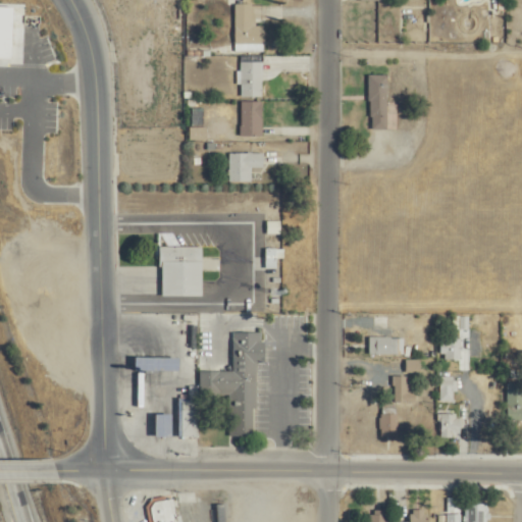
[(236,52),(265,52),(265,5),(237,4),(236,52)]
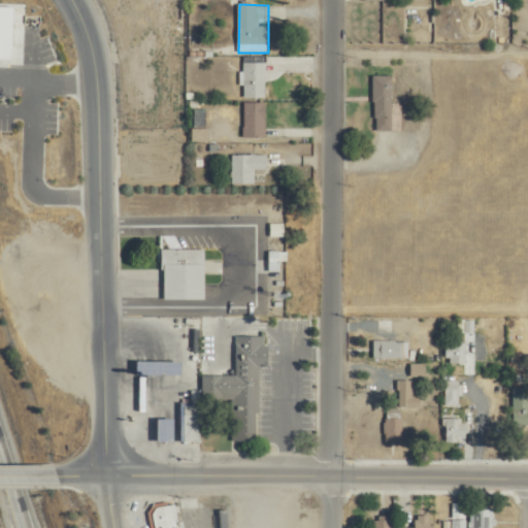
[(244,98),(266,98),(266,63),(244,63),(244,98)]
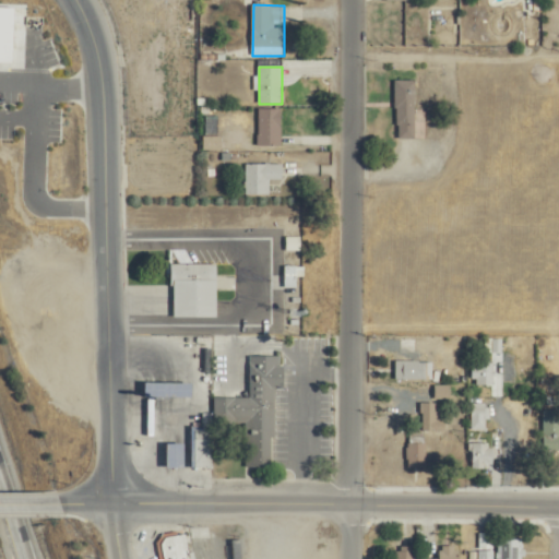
[(416,138),(416,80),(396,80),(396,138),(416,138)]
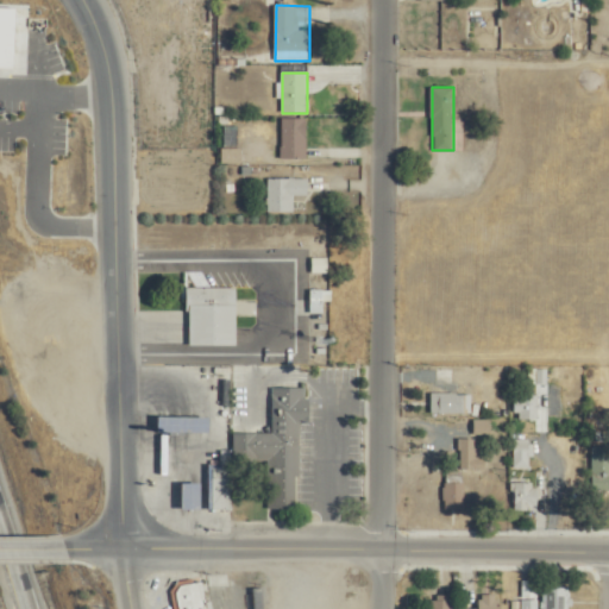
[(282,159),(307,159),(308,118),(282,118),(282,159)]
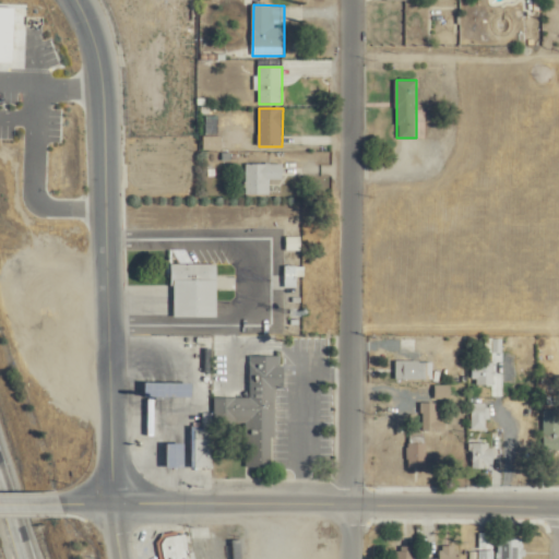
[(283,180),(283,163),(246,164),(247,194),(270,194),(270,180),(283,180)]
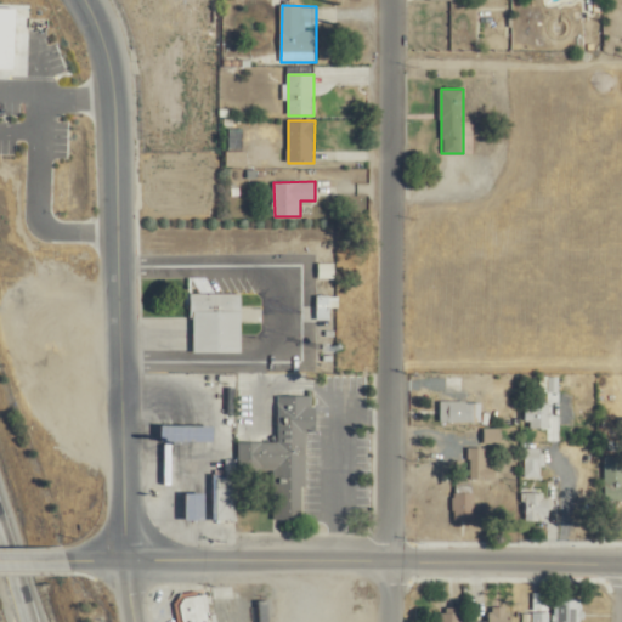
[(241,354),(239,294),(191,294),(191,354),(241,354)]
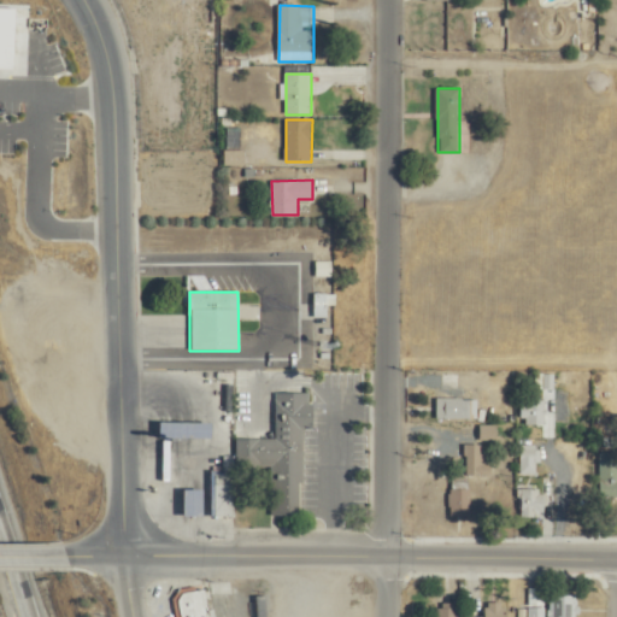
[(276,393),(276,439),(235,439),(235,470),(271,470),(271,515),(303,515),(303,428),(311,428),(312,393),(276,393)]
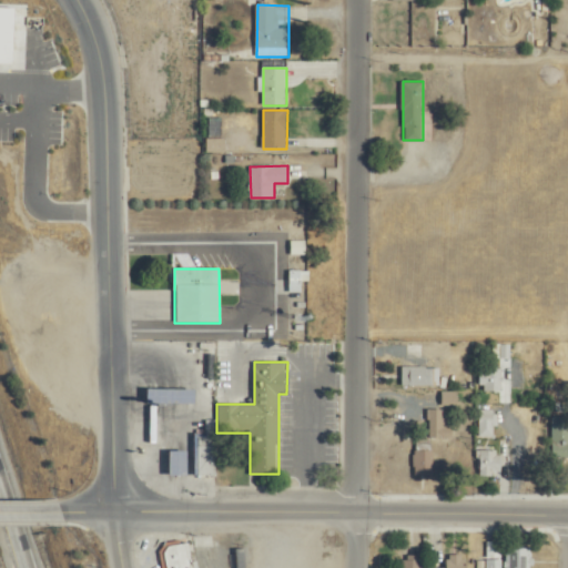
[(402,386),(433,386),(433,366),(402,366),(402,386)]
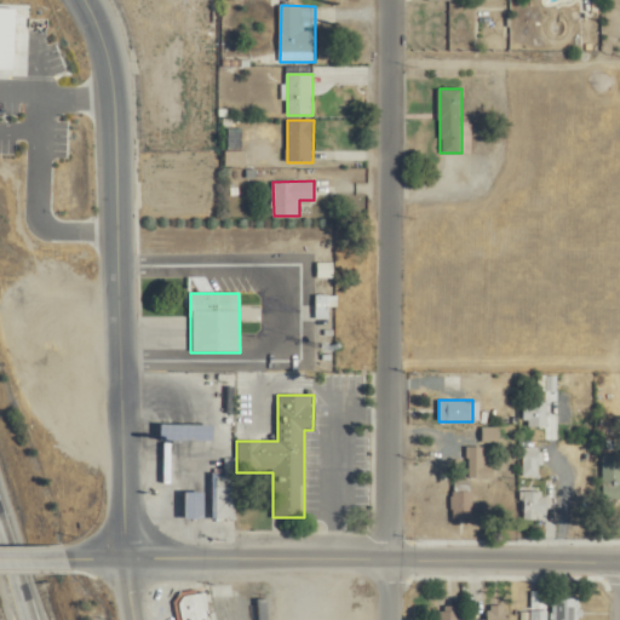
[(547,403),(522,403),(522,428),(547,428),(547,403)]
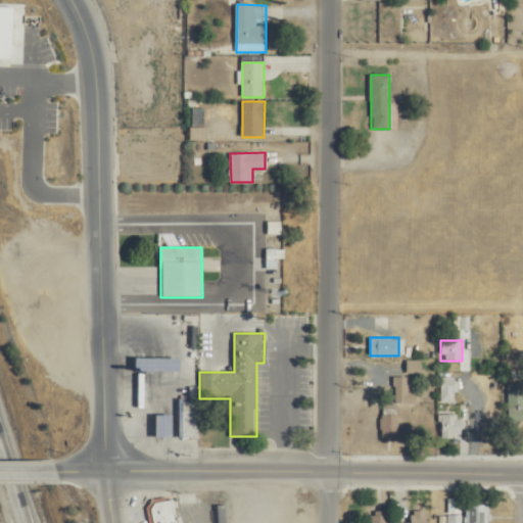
[(177,373),(177,359),(132,359),(132,373),(177,373)]
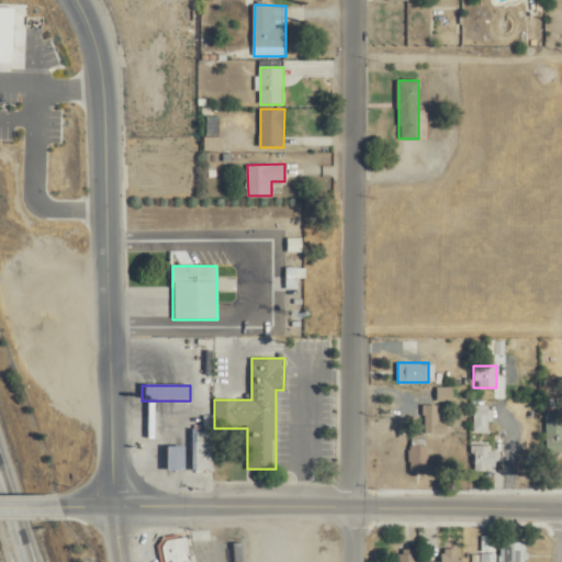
[(452,388),(437,388),(437,401),(452,401),(452,388)]
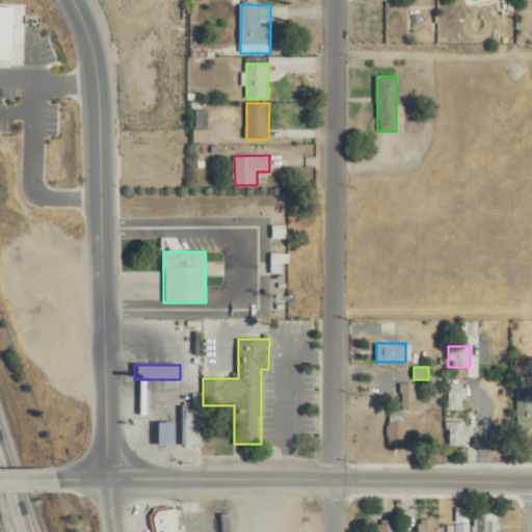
[(464,379),(448,379),(448,408),(464,408),(464,379)]
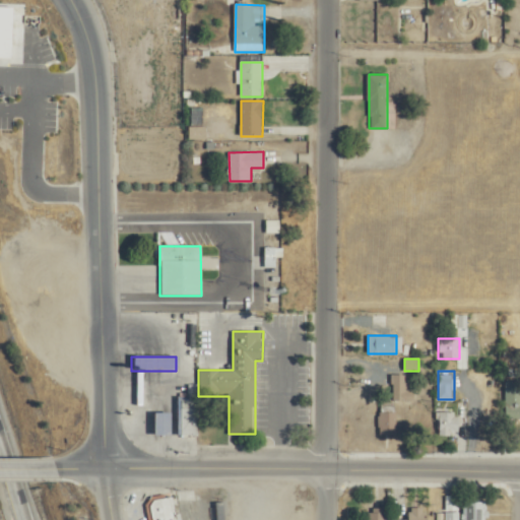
[(392,399),(406,399),(406,374),(392,374),(392,399)]
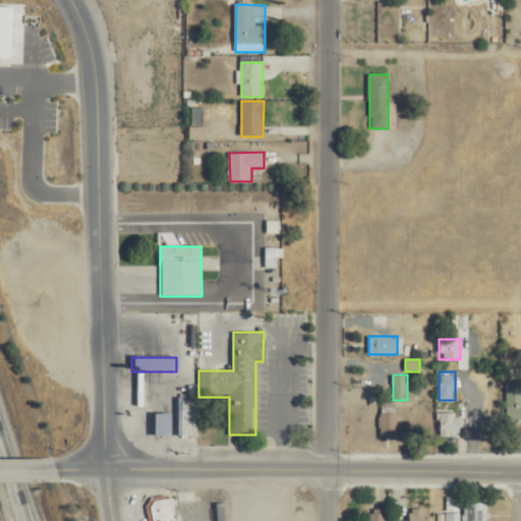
[(178,399),(178,436),(200,436),(200,399),(178,399)]
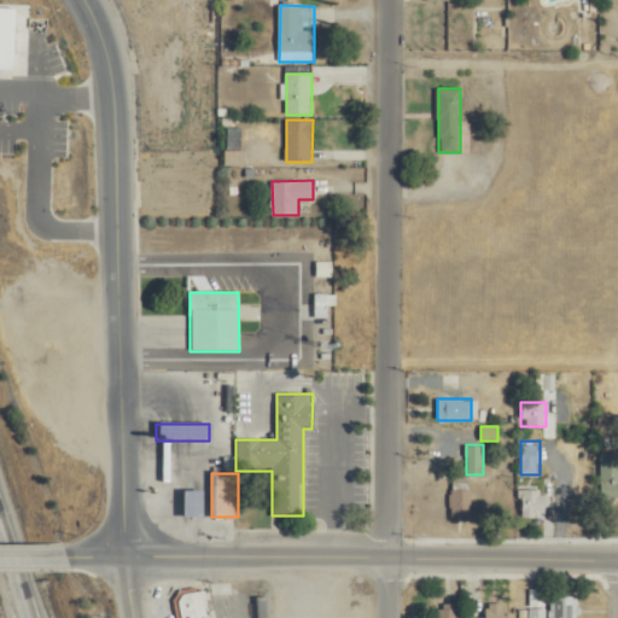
[(471,518),(471,477),(452,477),(452,518),(471,518)]
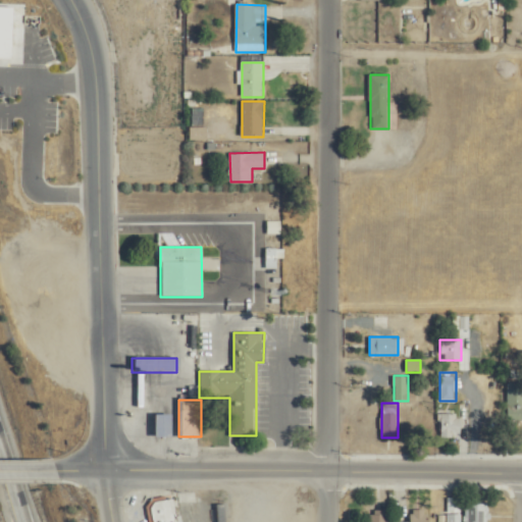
[(439,437),(460,437),(460,414),(439,414),(439,437)]
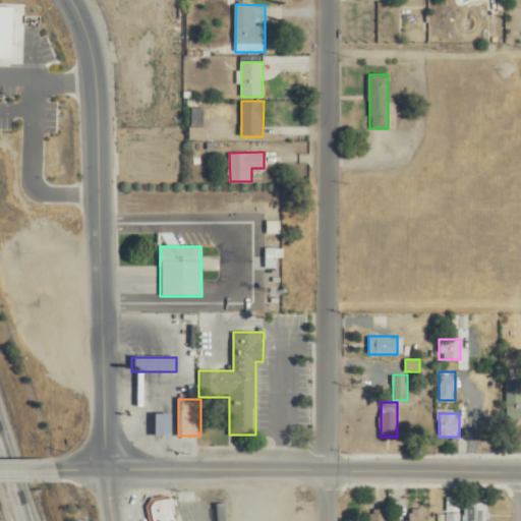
[(153,437),(168,437),(168,414),(153,414),(153,437)]
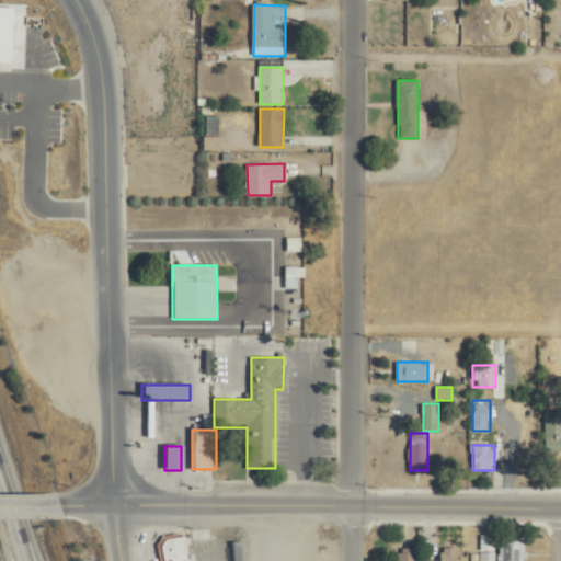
[(161,539),(163,560),(190,560),(186,535),(161,539)]
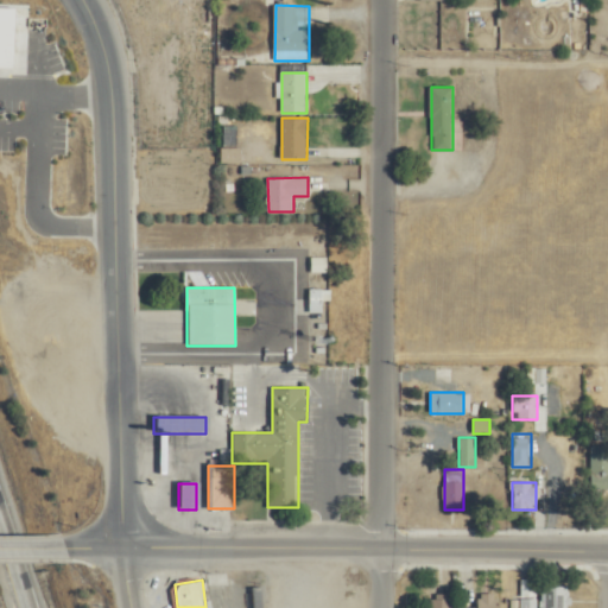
[(537,607),(537,580),(524,580),(524,599),(521,599),(520,607),(537,607)]
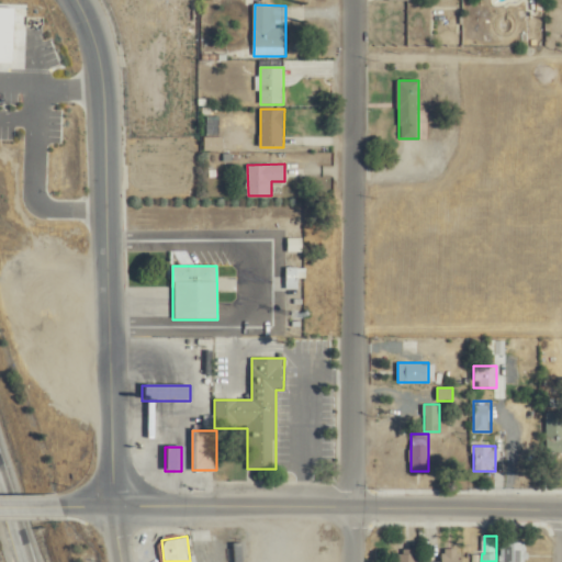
[(526,561),(527,542),(502,542),(501,561),(526,561)]
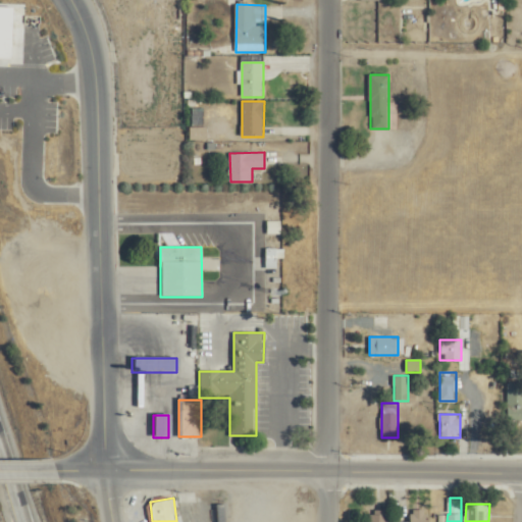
[(427,521),(427,509),(410,510),(411,521),(393,521),(427,521)]
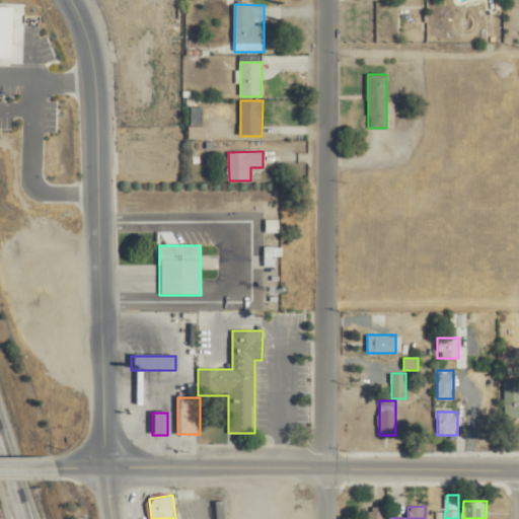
[(384,518),(385,507),(367,507),(367,518),(384,518)]
